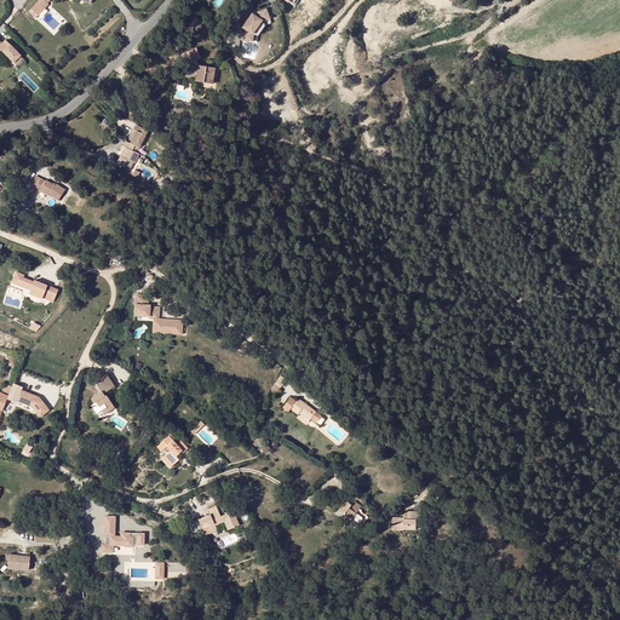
[(42,0),(41,0),(29,13),(36,19),(50,5),(49,5),(42,0)]
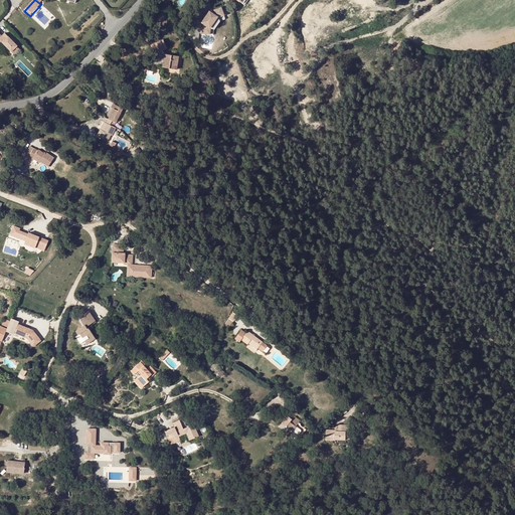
[(204,31),(211,32),(212,26),(212,25),(219,15),(220,15),(226,13),(224,5),(215,8),(214,10),(211,9),(204,20),(207,22),(206,23),(204,31)]
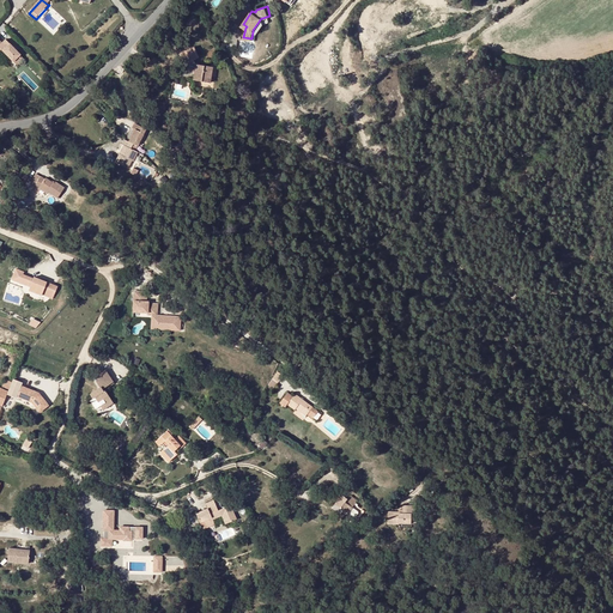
[(174,35),(163,40),(167,47),(177,42),(174,35)]
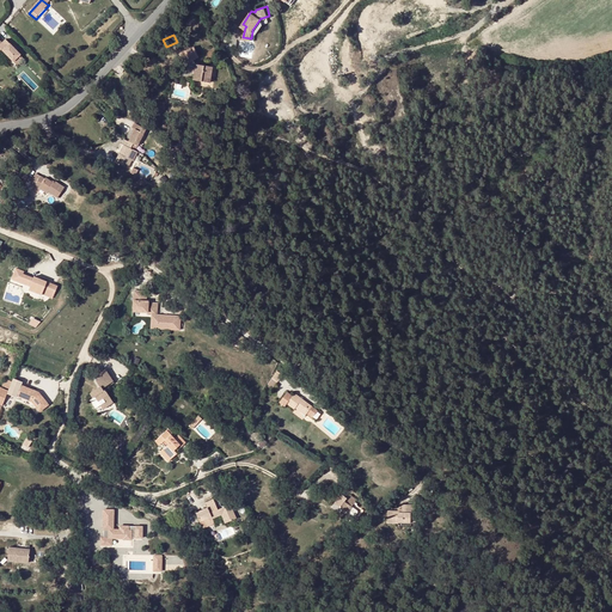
[(20,55),(16,50),(13,47),(6,40),(2,43),(0,41),(0,50),(2,49),(13,61),(14,61),(18,65),(23,59),(20,55)]
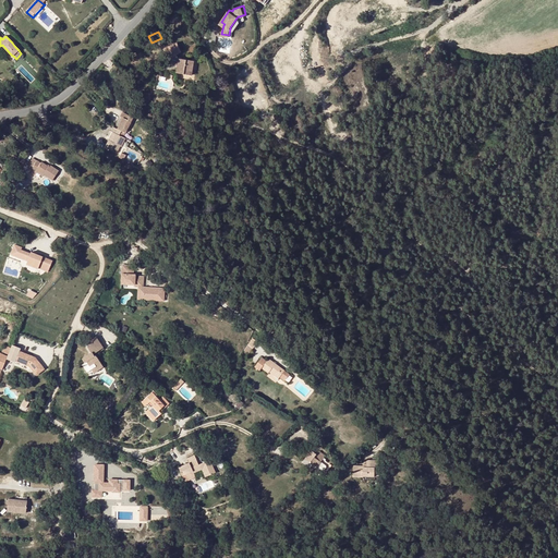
[(165,47),(169,57),(177,53),(172,44),(165,47)]
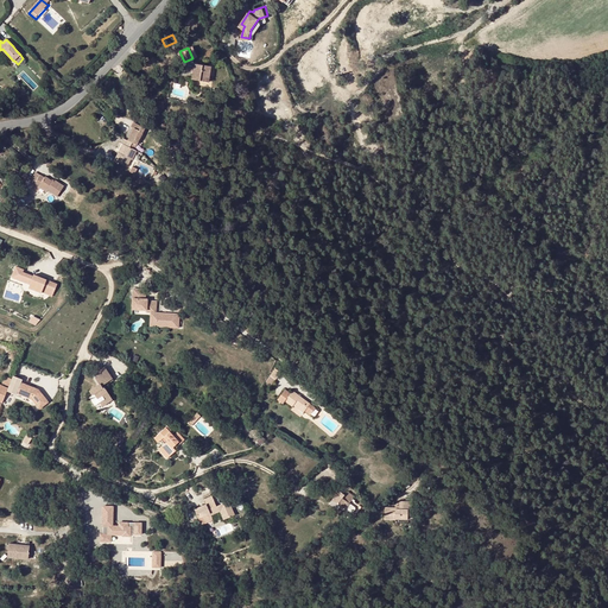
[(192,80),(196,80),(209,82),(211,67),(192,64),(191,71),(194,73),(192,80)]
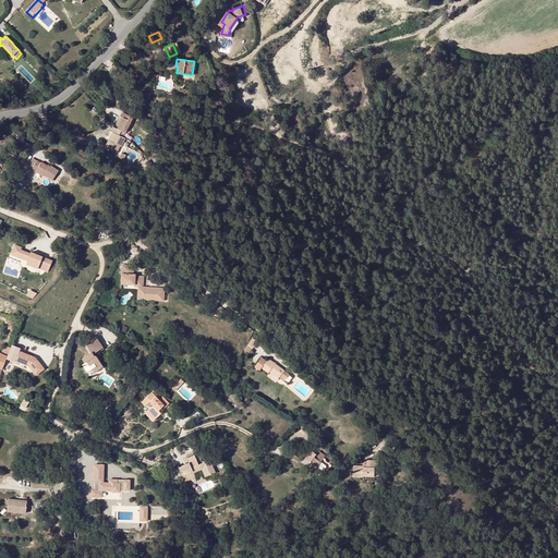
[(122,118),(118,129),(123,131),(126,133),(133,118),(122,112),(121,117),(122,118)]
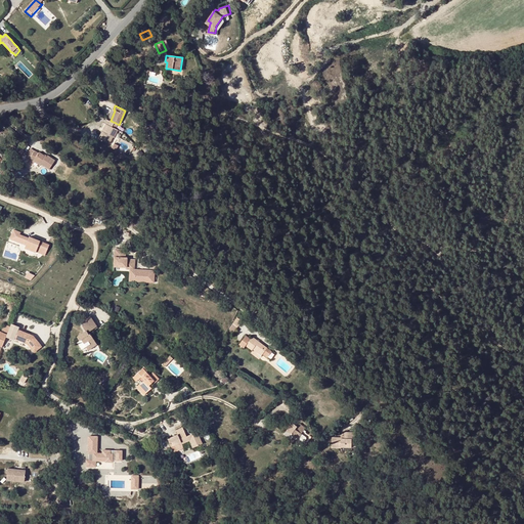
[(114,127),(116,123),(111,121),(106,119),(104,123),(107,124),(110,125),(106,132),(103,131),(100,138),(112,143),(115,136),(116,137),(119,130),(114,127)]
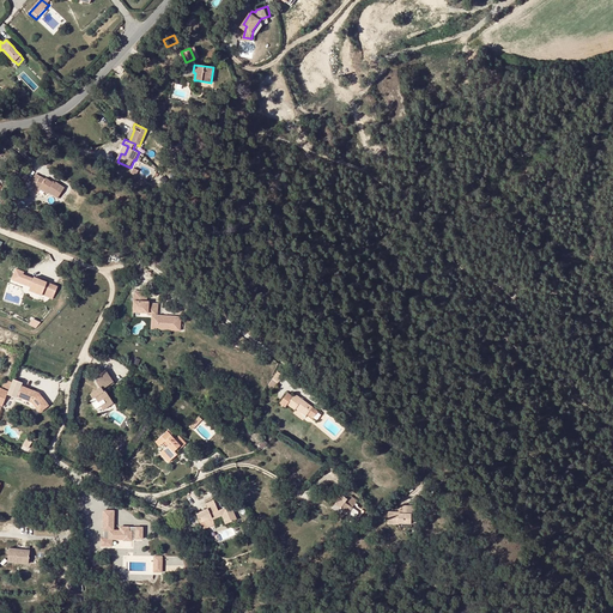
[(40,187),(48,192),(56,198),(64,187),(55,182),(55,183),(46,177),(44,178),(40,176),(35,183),(40,187)]
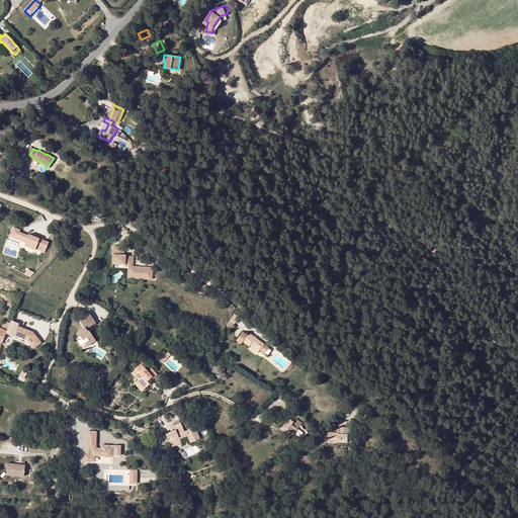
[(44,252),(48,242),(27,234),(27,236),(18,232),(19,230),(12,227),(9,236),(24,242),(23,245),(34,250),(35,245),(39,247),(39,251),(44,252)]
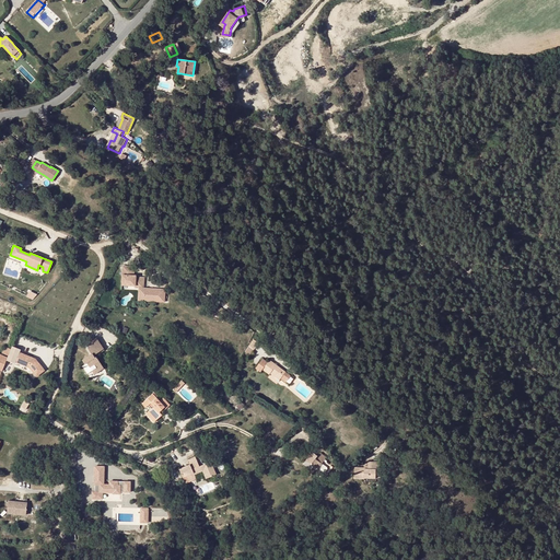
[(143,287),(143,277),(136,277),(136,276),(133,275),(133,267),(123,267),(123,275),(121,284),(135,286),(135,288),(138,288),(138,301),(165,302),(165,289),(143,287)]
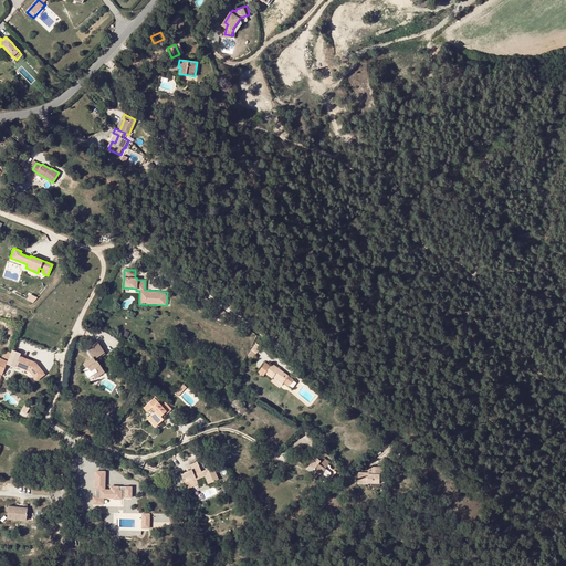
[(108,354),(102,343),(96,346),(97,348),(92,352),(96,358),(86,364),(90,368),(91,368),(95,376),(96,375),(97,376),(101,374),(101,375),(106,371),(100,359),(108,354)]
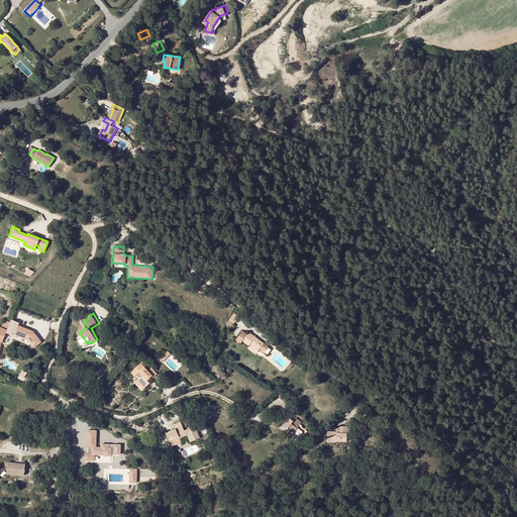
[(226,324),(231,327),(234,322),(238,316),(234,313),(230,319),(226,324)]
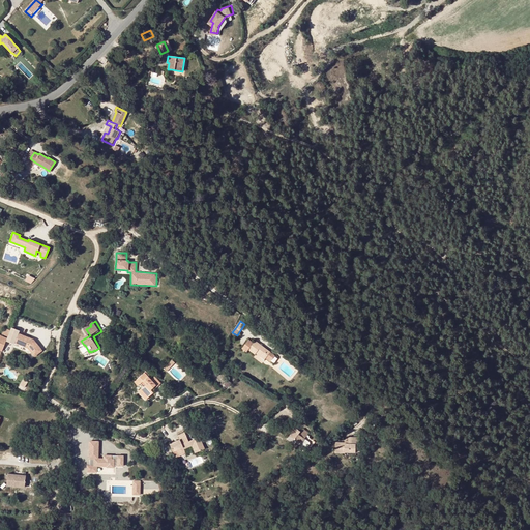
[(1,333),(7,336),(9,330),(3,327),(1,333)]
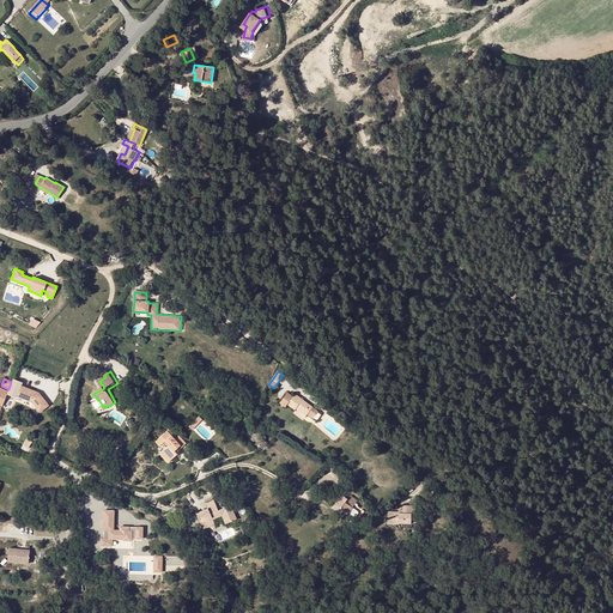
[(11,382),(6,393),(16,396),(20,386),(22,383),(12,380),(11,382)]
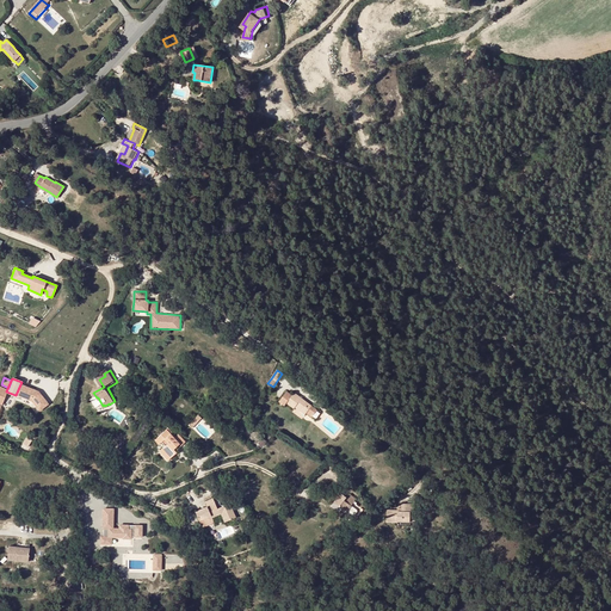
[(47,405),(38,392),(20,384),(16,395),(30,400),(37,411),(47,405)]
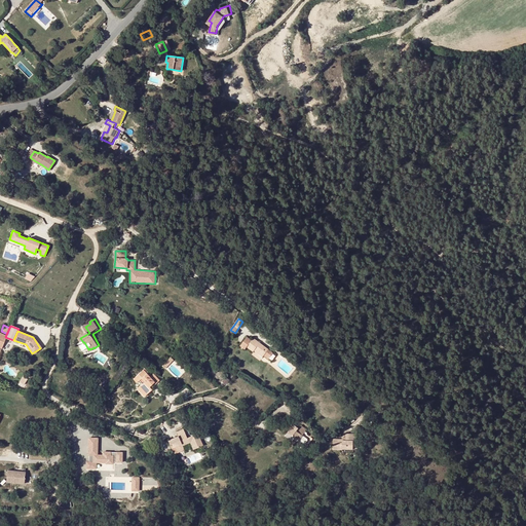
[(263,355),(268,359),(272,352),(254,338),(252,340),(247,337),(240,345),(245,349),(247,347),(253,351),(254,350),(255,349),(263,355)]
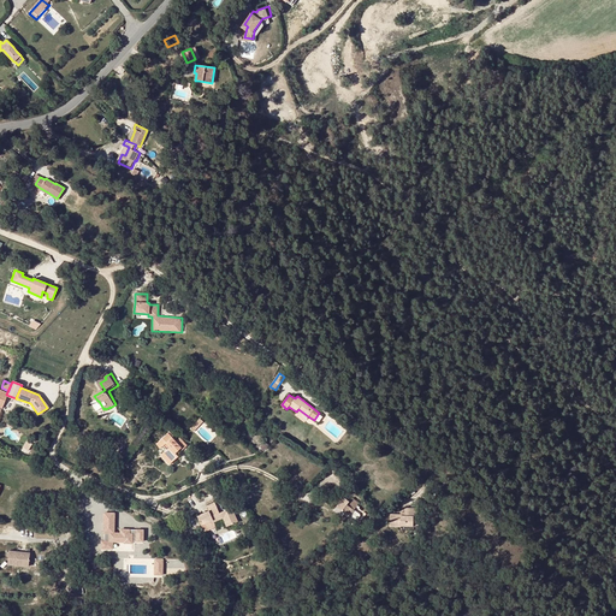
[(190,428),(194,432),(203,420),(200,418),(190,428)]
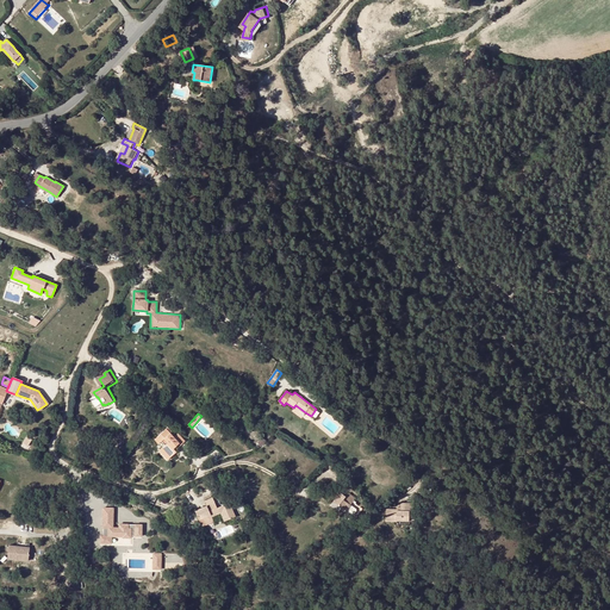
[(170,458),(176,452),(175,450),(173,448),(175,446),(179,443),(181,444),(185,441),(181,437),(179,434),(175,437),(166,428),(156,436),(161,441),(165,444),(161,447),(170,458)]
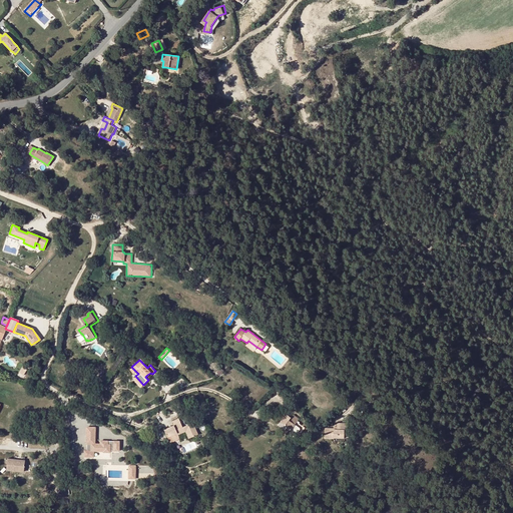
[(135,376),(133,379),(140,387),(143,385),(135,376)]
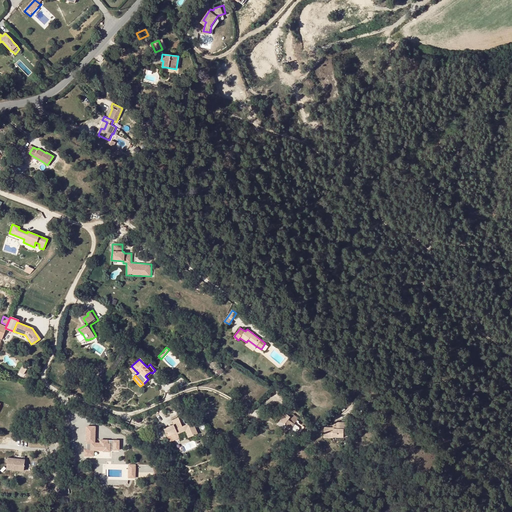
[(296,422),(285,415),(280,422),(290,430),(296,422)]
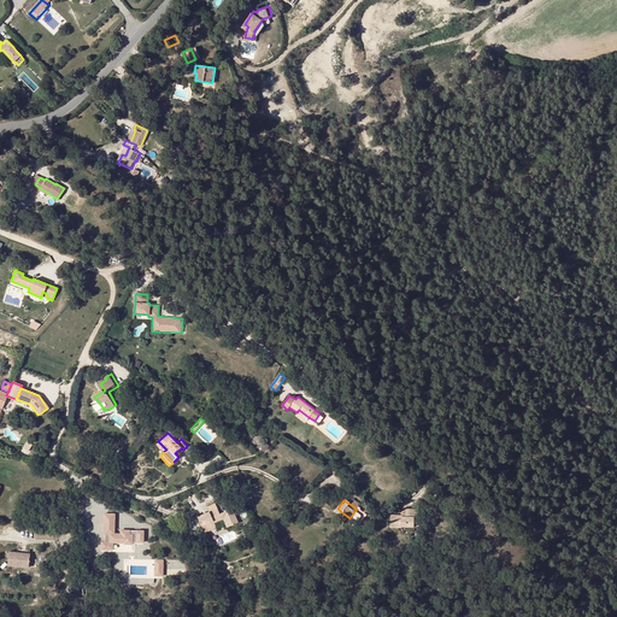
[(217,515),(215,509),(209,511),(197,516),(203,530),(204,533),(216,528),(213,523),(223,519),(225,527),(238,522),(231,509),(217,515)]
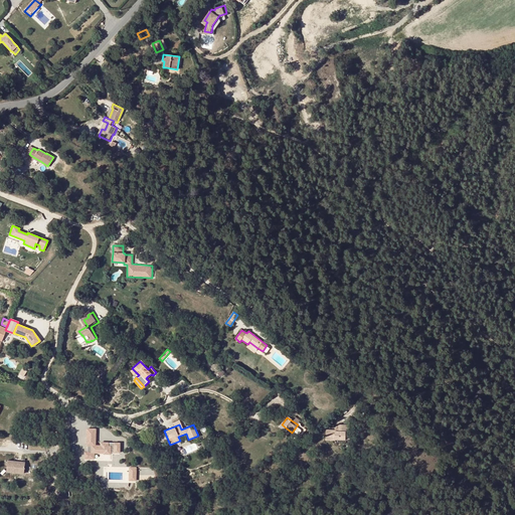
[(334,432),(326,431),(326,442),(334,442),(334,441),(345,441),(345,433),(348,433),(348,426),(338,426),(338,430),(338,433),(335,433),(334,432)]
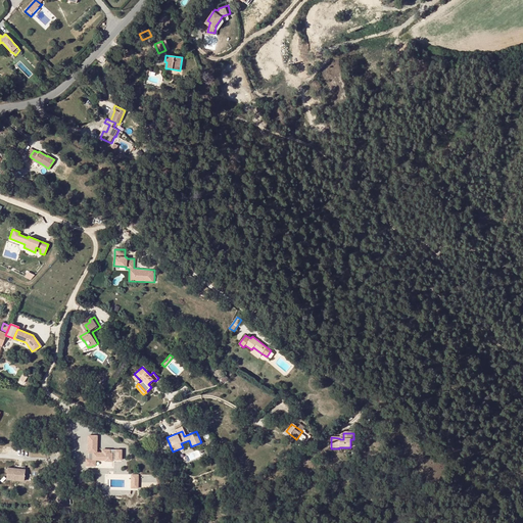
[(112,462),(112,454),(109,454),(110,449),(102,449),(102,454),(97,453),(98,436),(89,435),(88,453),(93,453),(93,460),(86,460),(86,466),(95,466),(96,460),(105,461),(105,462),(112,462)]
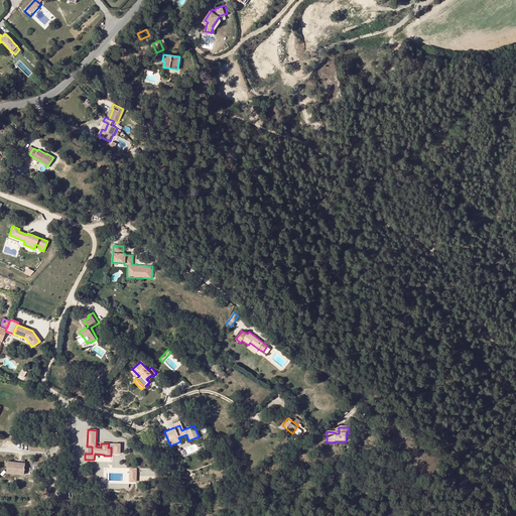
[(28,462),(11,459),(9,471),(26,474),(28,462)]
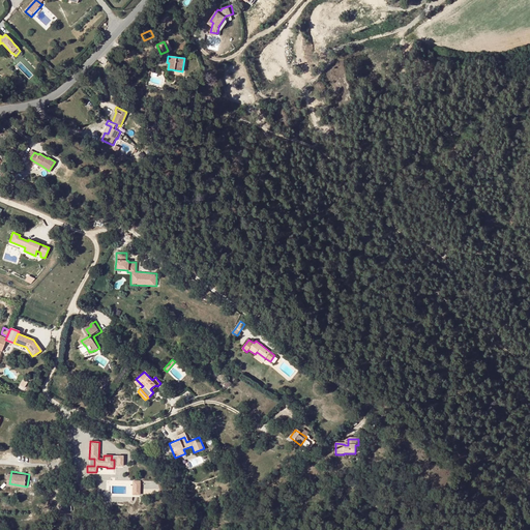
[(131,494),(141,494),(140,479),(131,479),(131,494)]
